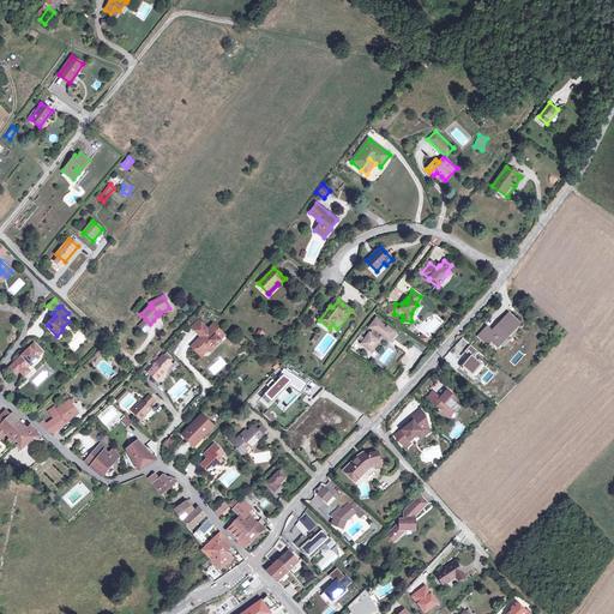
[(498,324),(499,325),(492,332),(486,326),(477,336),(485,343),(488,339),(491,341),(497,347),(505,338),(504,337),(507,332),(510,333),(519,324),(509,313),(498,324)]
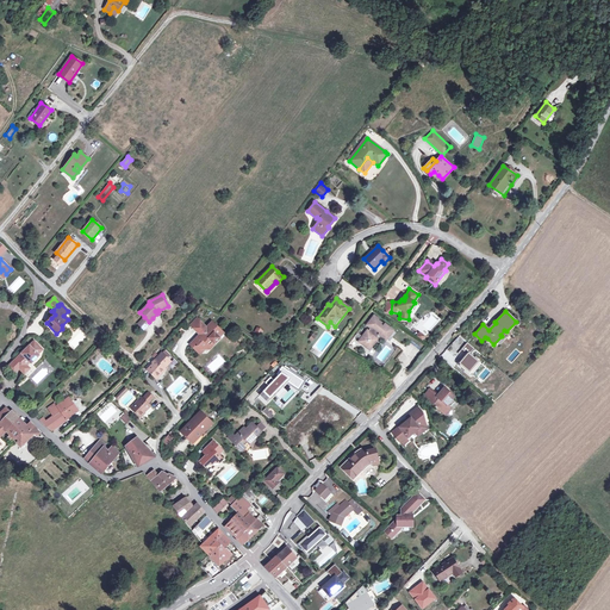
[(365,332),(363,332),(360,337),(361,337),(359,341),(360,341),(359,342),(363,346),(363,344),(366,347),(368,344),(371,347),(377,338),(375,337),(378,334),(379,332),(385,337),(391,329),(385,324),(383,327),(380,324),(381,323),(378,321),(378,319),(373,316),(366,325),(369,328),(367,331),(366,330),(365,332)]
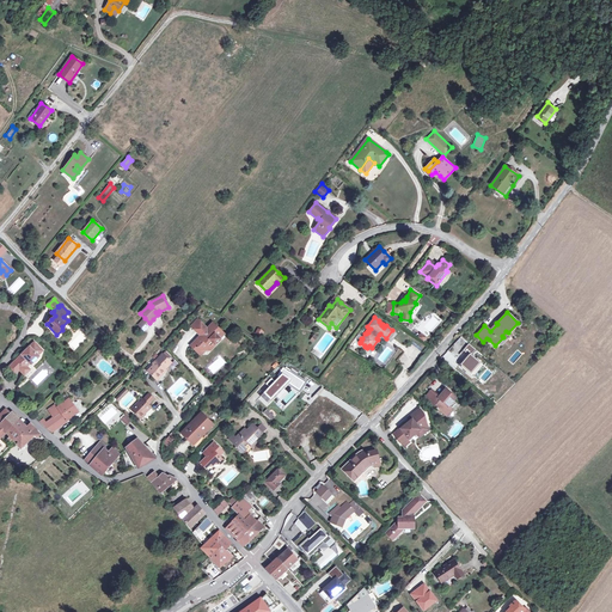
[(150,323),(145,318),(139,325),(145,330),(154,320),(153,319),(150,323)]
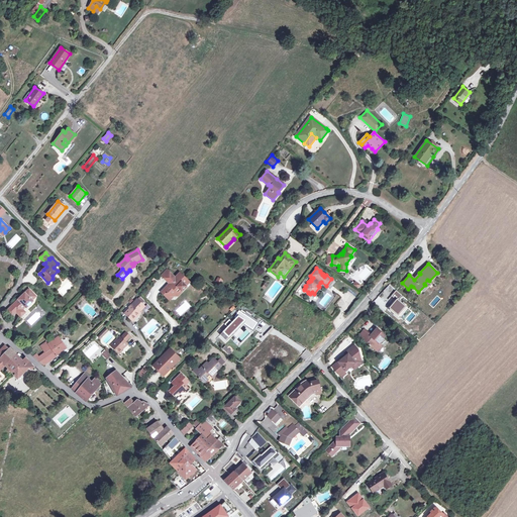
[(164,278),(170,284),(162,292),(166,296),(168,293),(171,296),(174,296),(178,296),(177,293),(180,290),(182,291),(186,287),(185,285),(188,282),(184,278),(184,276),(182,276),(180,273),(175,278),(170,273),(164,278)]
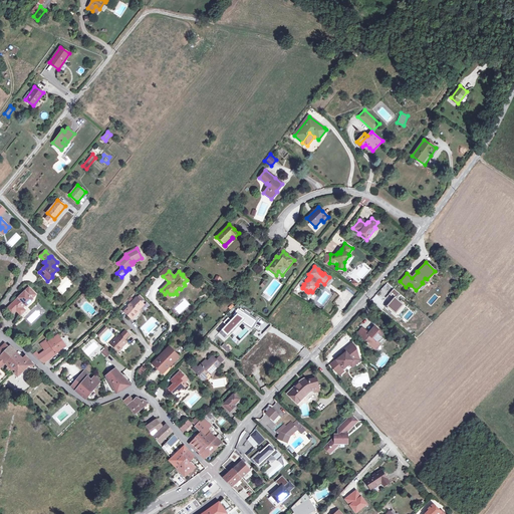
[(59,282),(61,285),(56,288),(60,294),(73,284),(67,276),(59,282)]
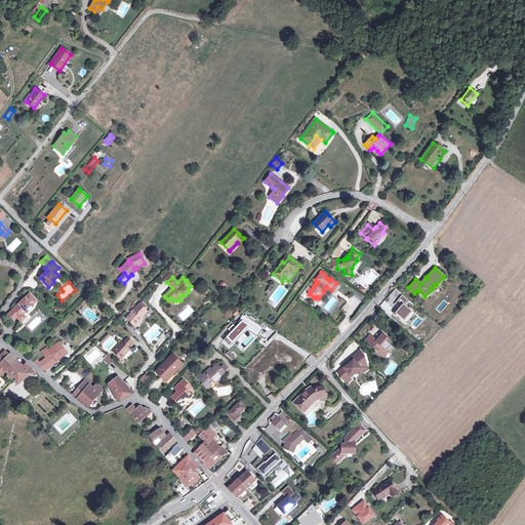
[(36,300),(29,293),(11,310),(17,316),(21,313),(22,314),(26,311),(27,312),(33,306),(32,305),(36,300)]
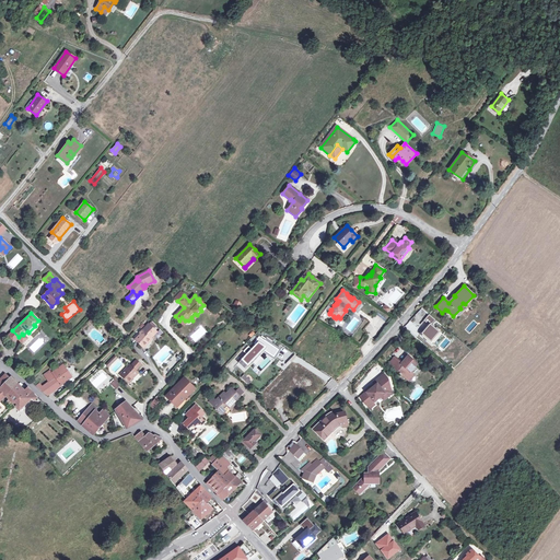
[(429,314),(420,324),(426,328),(420,334),(433,345),(442,334),(432,325),(436,321),(429,314)]
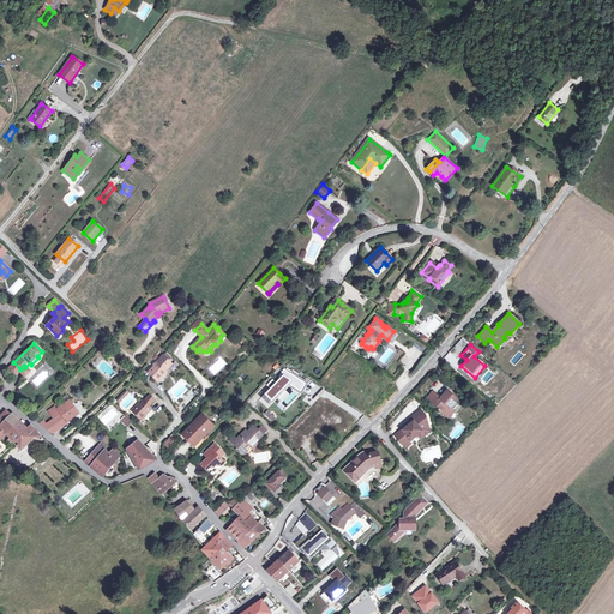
[(107,351),(102,347),(97,351),(102,356),(107,351)]
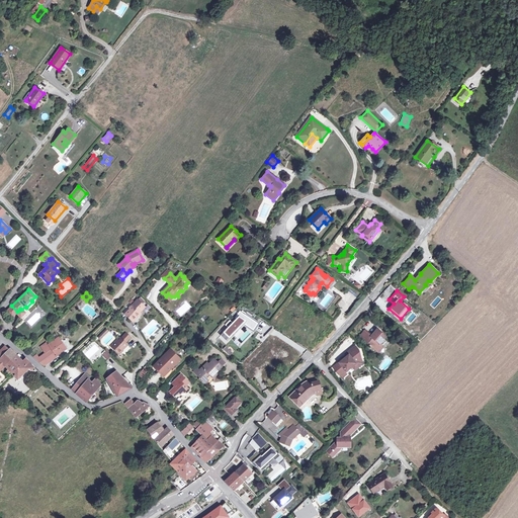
[(335,292),(330,299),(337,305),(342,297),(335,292)]
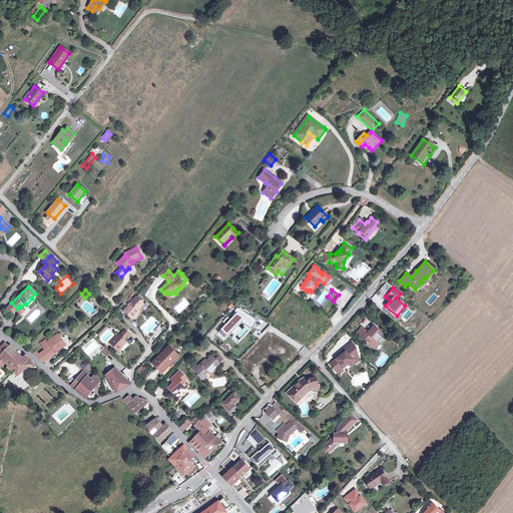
[(130,303),(130,304),(123,311),(129,317),(133,317),(139,311),(137,310),(140,307),(138,305),(140,302),(135,297),(130,303)]
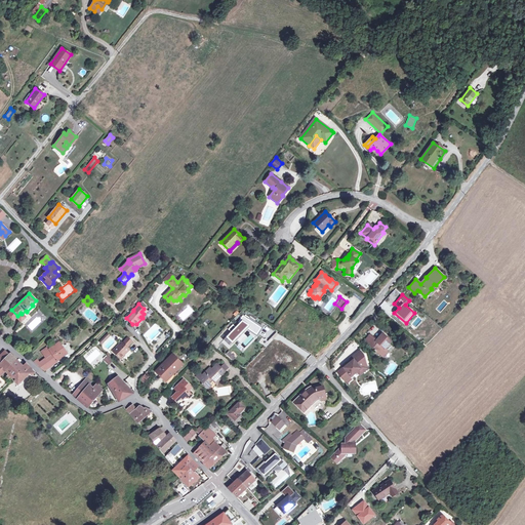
[(6,316),(11,321),(17,316),(11,310),(6,316)]
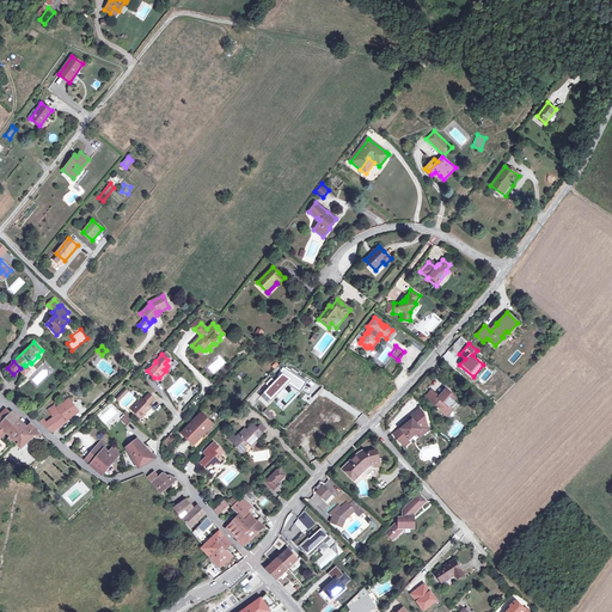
[(270,387),(262,397),(269,404),(288,384),(300,392),(307,381),(286,367),(285,369),(283,368),(279,375),(281,377),(275,383),(271,379),(267,384),(270,387)]
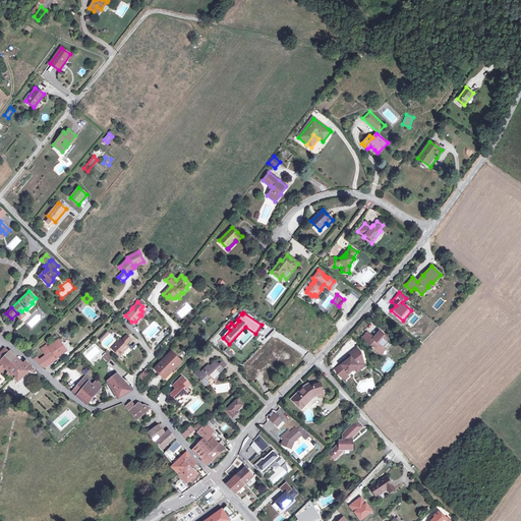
[(367,332),(361,338),(379,353),(384,348),(382,346),(388,339),(380,331),(372,338),(371,337),(372,337),(367,332)]
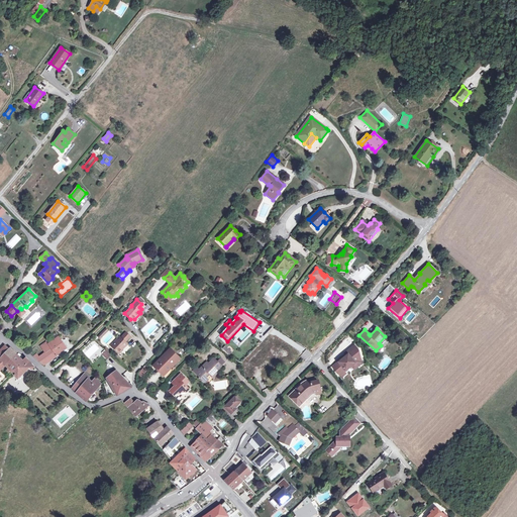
[(256,333),(254,338),(263,341),(265,336),(256,333)]
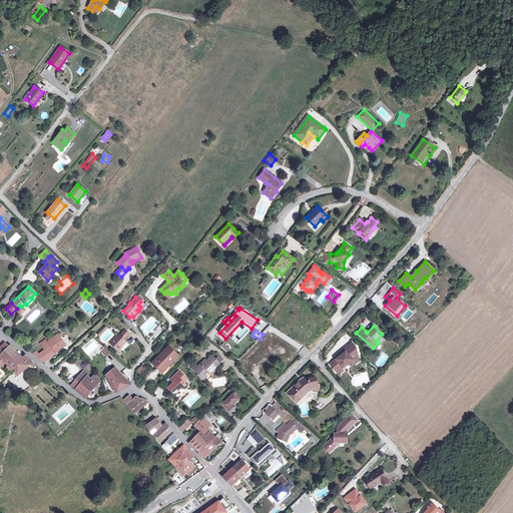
[(119,335),(118,335),(109,344),(117,351),(123,344),(122,343),(124,340),(127,337),(122,332),(119,335)]
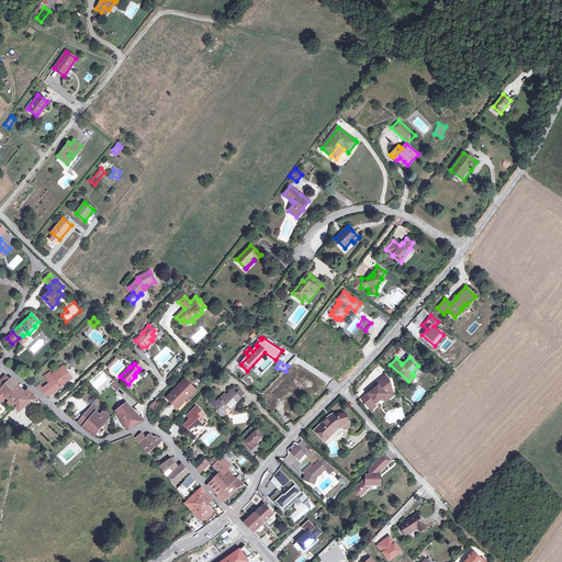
[(49,373),(44,377),(48,383),(42,389),(40,385),(35,389),(40,392),(46,396),(51,393),(52,393),(62,386),(59,384),(60,383),(62,384),(63,383),(63,384),(66,389),(74,382),(71,379),(71,378),(63,367),(51,375),(49,373)]
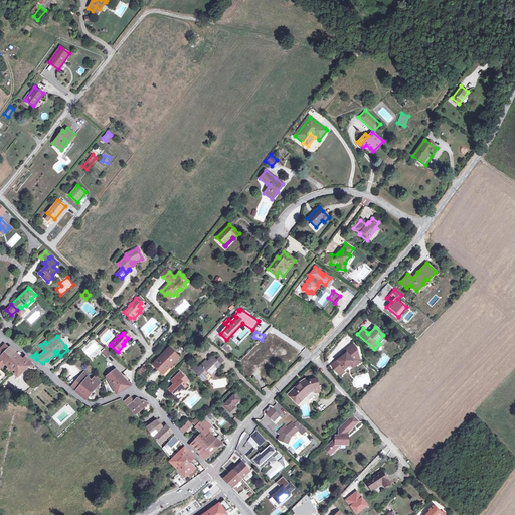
[(222,348),(227,354),(233,349),(227,343),(222,348)]
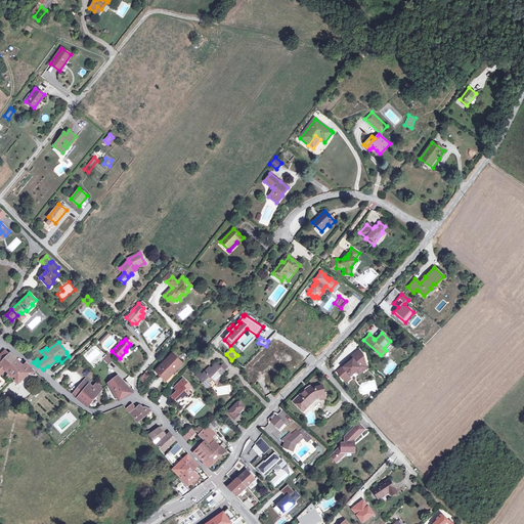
[(9,354),(4,350),(0,354),(0,356),(3,359),(9,354)]
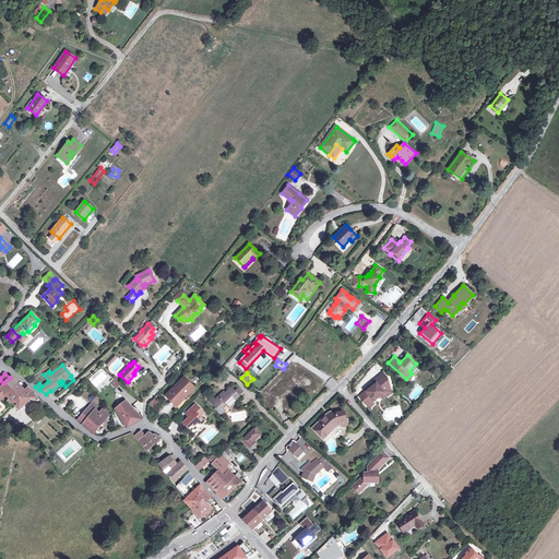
[(375,384),(372,387),(367,392),(366,391),(359,396),(367,405),(373,400),(373,401),(381,395),(383,392),(387,395),(391,391),(389,389),(390,388),(388,379),(383,373),(372,382),(373,383),(375,384)]
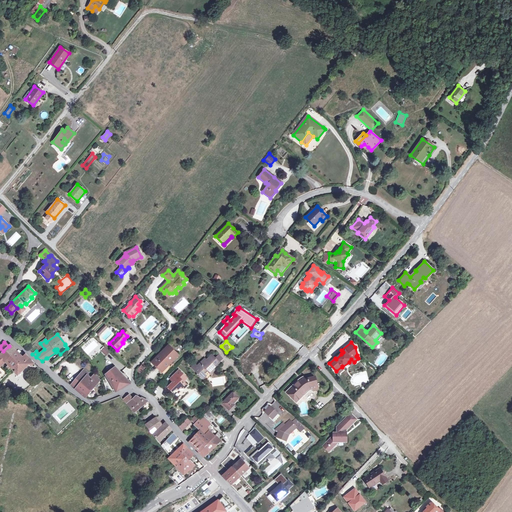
[(2,353),(0,355),(0,354),(0,366),(5,362),(16,351),(10,345),(9,346),(3,351),(2,353)]
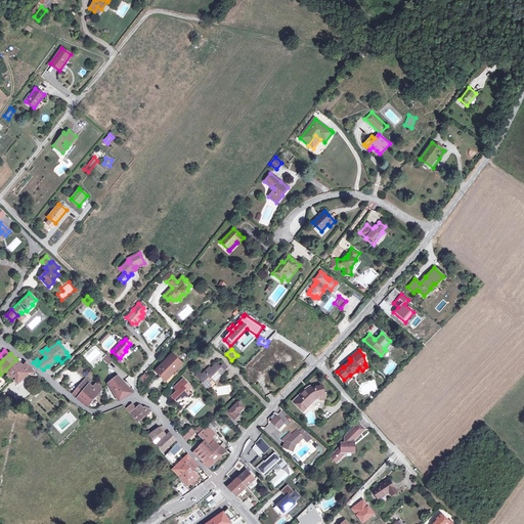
[(181,363),(172,354),(156,370),(165,380),(181,363)]
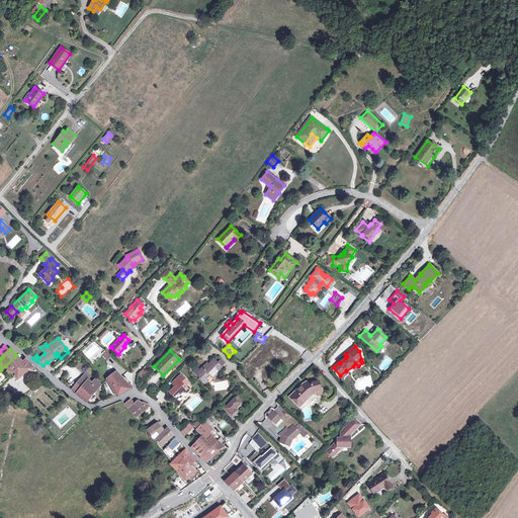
[(23,361),(16,355),(5,366),(8,369),(6,371),(8,373),(10,371),(17,379),(22,373),(29,369),(30,370),(34,367),(25,358),(23,361)]
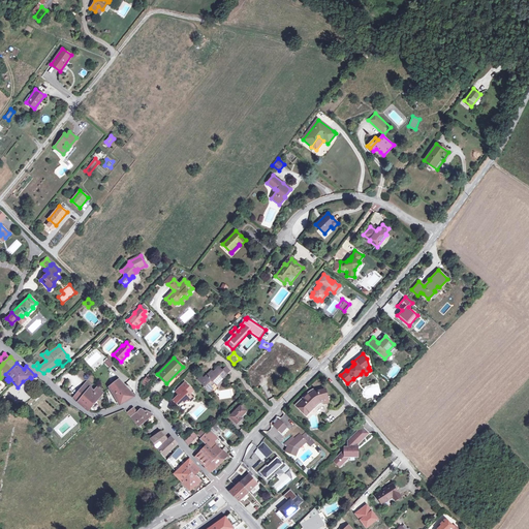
[(213,373),(211,372),(204,378),(200,382),(210,392),(213,389),(210,386),(214,383),(216,385),(220,381),(226,375),(222,371),(219,368),(214,372),(213,373)]
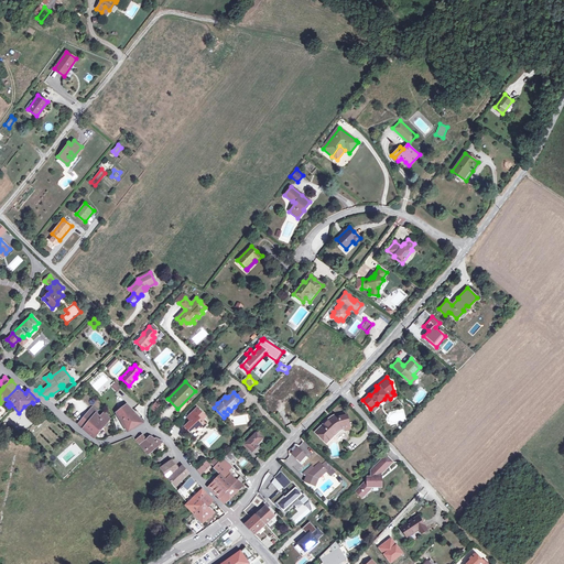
[(158,401),(151,408),(153,411),(160,404),(162,402),(162,400),(159,398),(156,401),(158,401)]
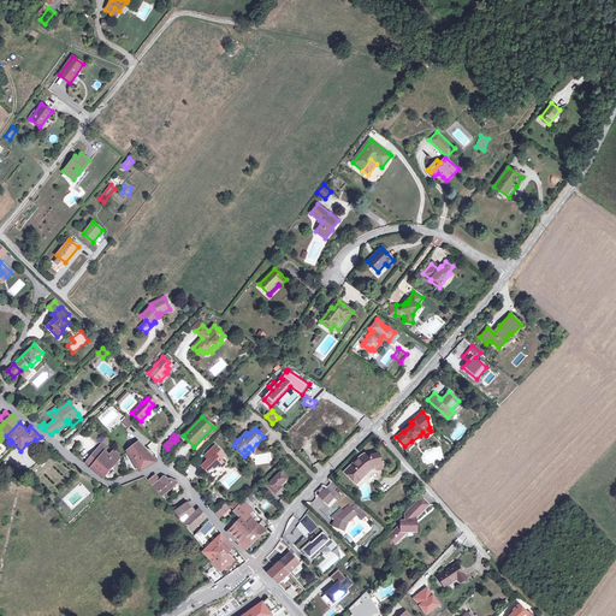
[(138,443),(128,452),(140,472),(143,469),(157,462),(155,461),(146,450),(138,443)]
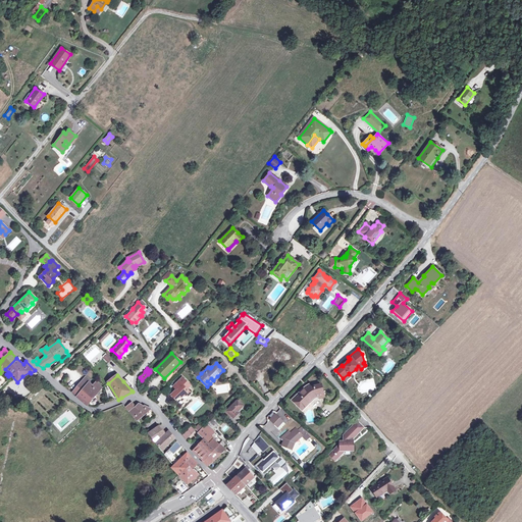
[(90,381),(85,377),(76,386),(82,392),(89,383),(90,381)]
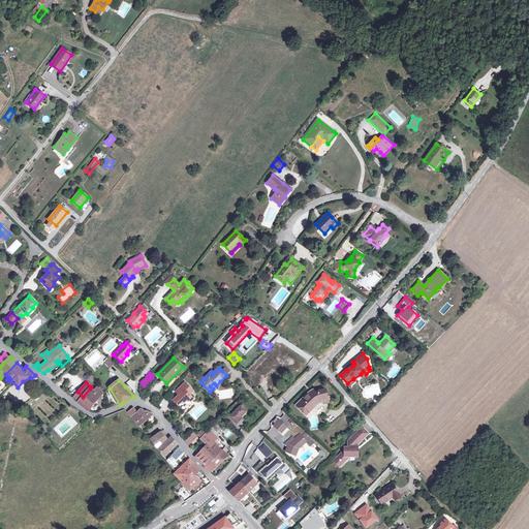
[(181,393),(178,396),(173,401),(177,404),(179,402),(180,403),(184,403),(185,402),(189,402),(192,399),(189,395),(188,394),(191,390),(184,383),(178,390),(181,393)]
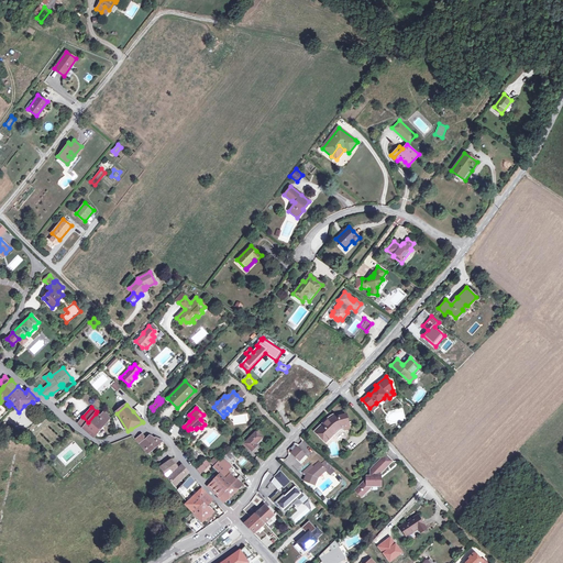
[(83,417),(77,423),(94,438),(109,419),(102,414),(100,417),(96,414),(88,422),(83,417)]
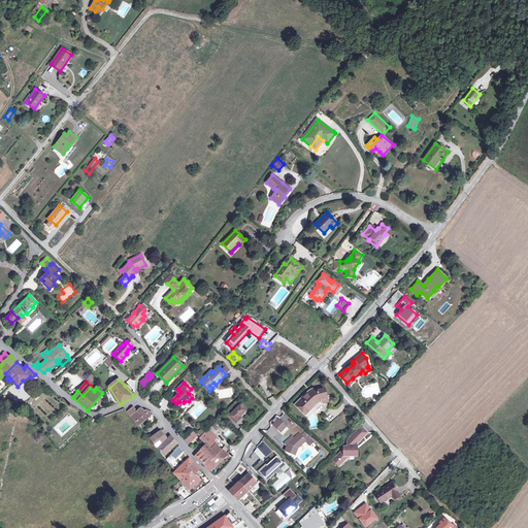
[(308,395),(306,393),(295,404),(305,415),(312,407),(310,405),(316,400),(317,400),(318,399),(320,398),(321,400),(322,400),(323,402),(328,401),(326,394),(325,395),(323,388),(316,390),(315,391),(308,395)]
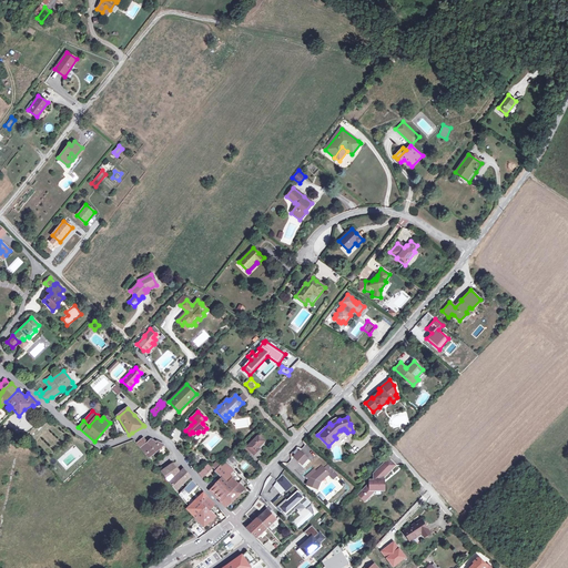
[(16,433),(12,428),(2,436),(7,440),(9,438),(11,442),(16,438),(18,436),(14,433),(16,433)]
